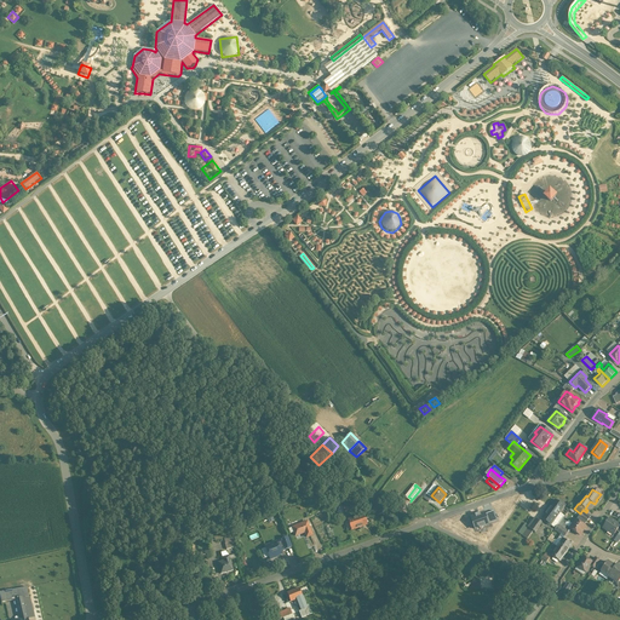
[(556,500),(549,510),(557,516),(564,506),(556,500)]
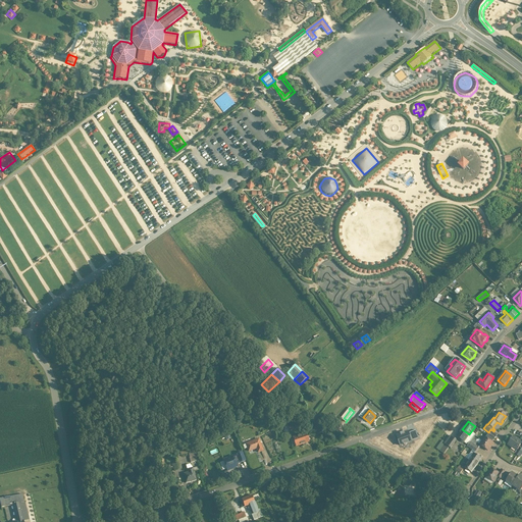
[(462,429),(457,436),(465,441),(469,434),(462,429)]
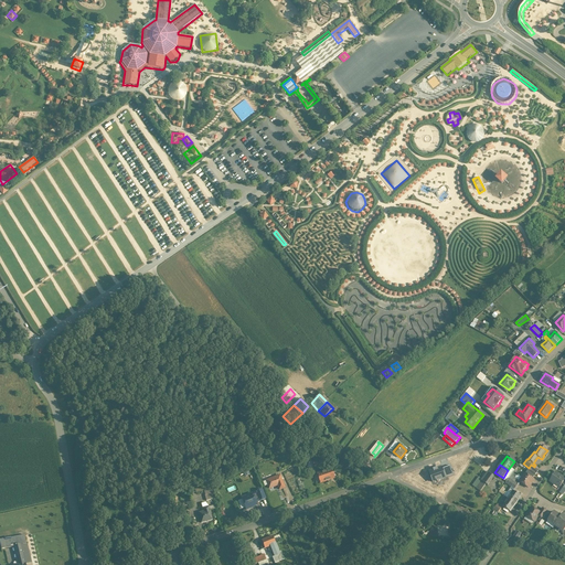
[(534,467),(531,465),(529,468),(528,471),(534,476),(539,470),(534,467)]
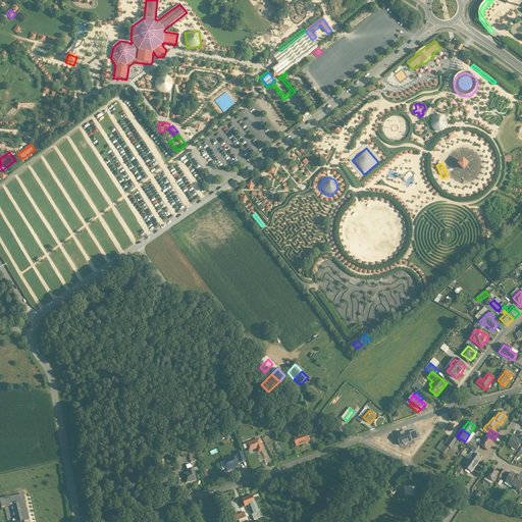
[(306,433),(293,438),(296,447),(303,444),(303,446),(306,445),(306,442),(308,441),(306,433)]
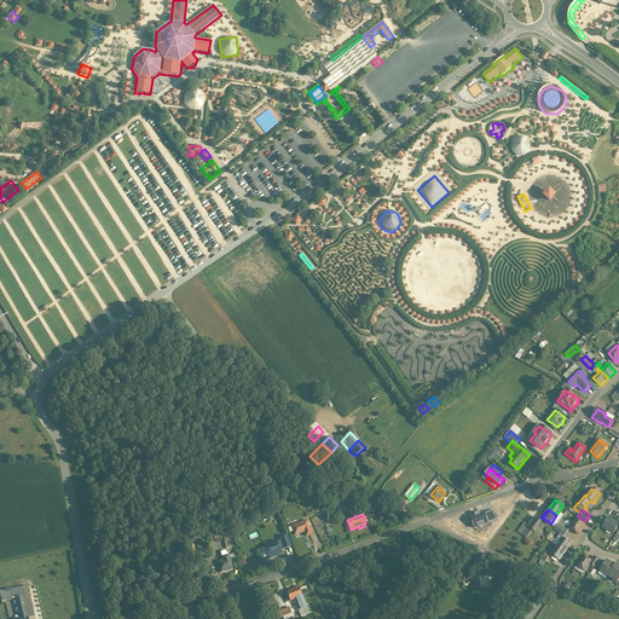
[(560,521),(570,527),(572,524),(563,516),(560,521)]
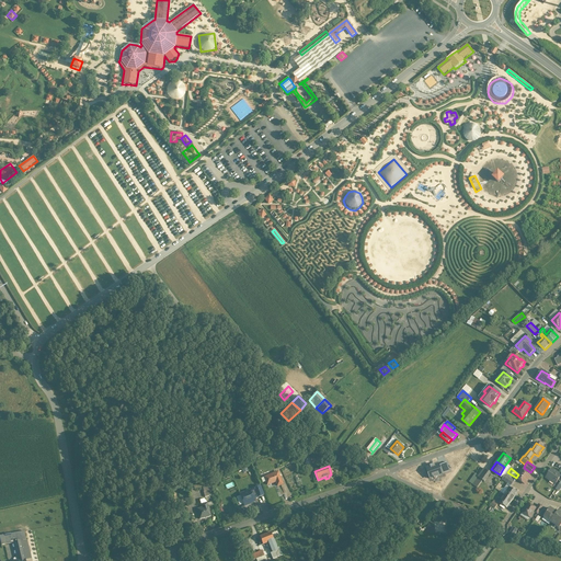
[(560,474),(552,469),(546,478),(556,484),(558,481),(560,476),(560,474)]
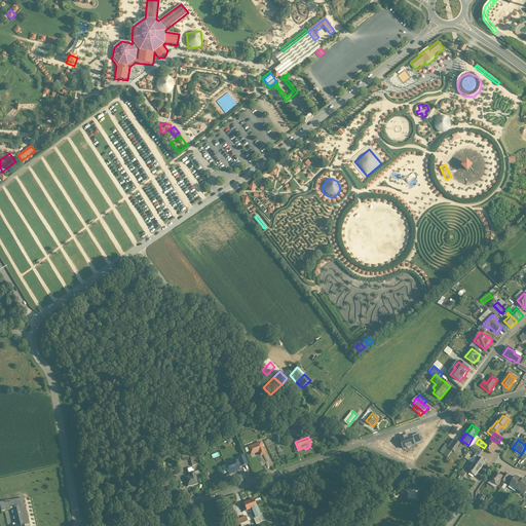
[(497,447),(489,441),(486,445),(484,448),(492,454),(497,447)]
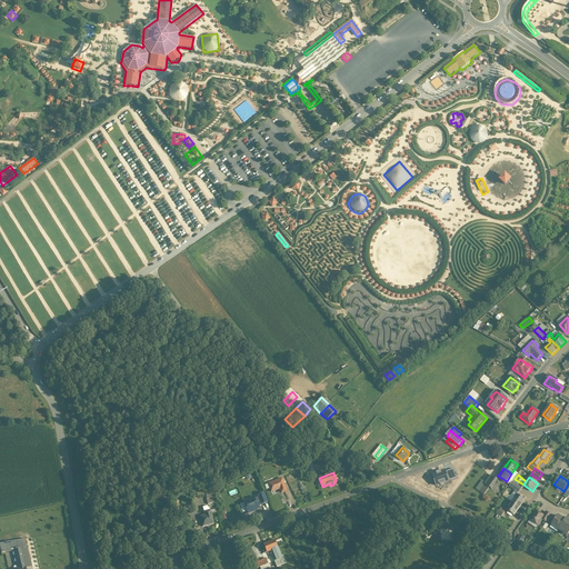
[(495,482),(489,478),(485,485),(489,488),(490,488),(495,482)]
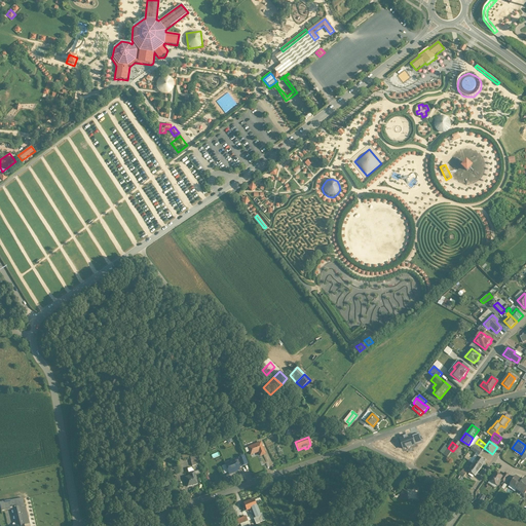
[(260,443),(248,448),(251,455),(259,452),(260,456),(265,454),(260,443)]
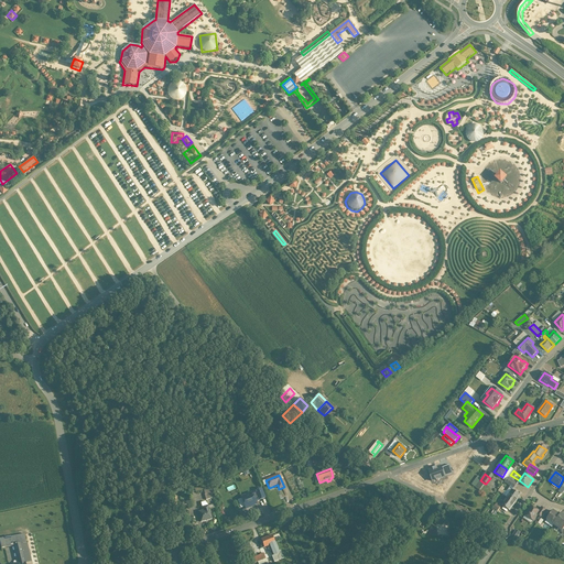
[(519,480),(510,475),(505,481),(509,485),(512,480),(517,484),(519,480)]
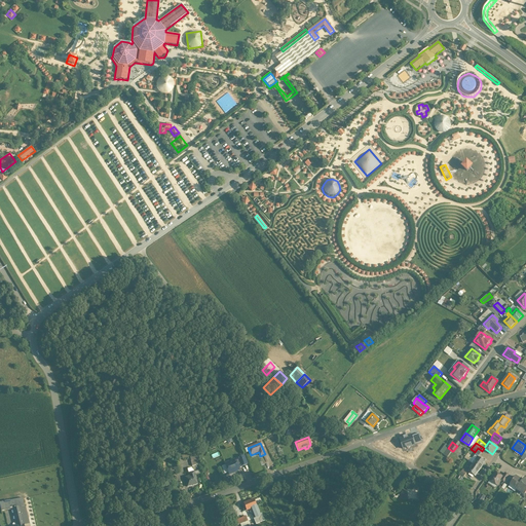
[(448,448),(443,454),(447,457),(452,451),(448,448)]
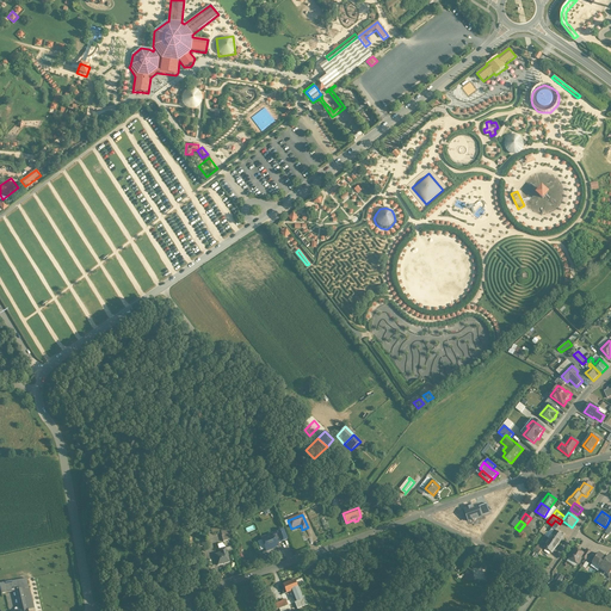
[(545,536),(544,536),(549,539),(551,536),(555,531),(556,529),(553,526),(549,532),(548,532),(547,532),(545,536)]
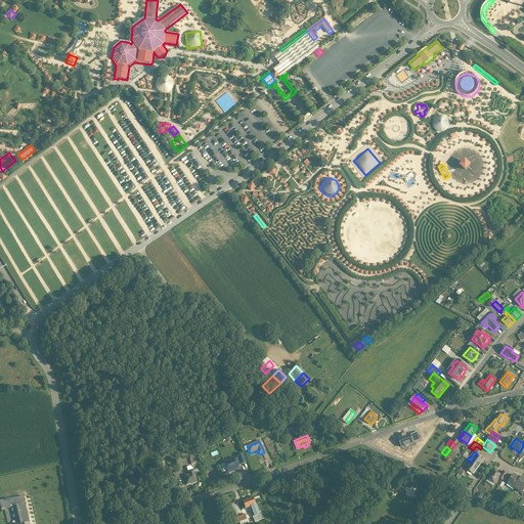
[(246,463),(243,453),(236,456),(236,457),(239,465),(246,463)]
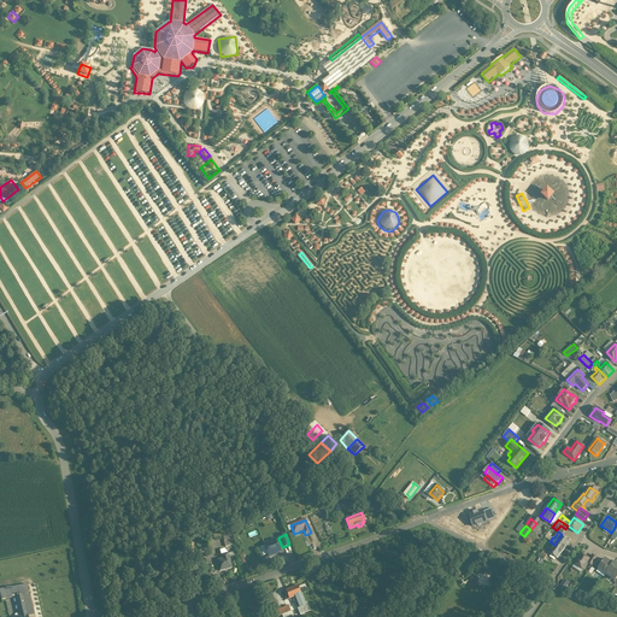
[(569,542),(560,536),(557,541),(554,545),(563,551),(569,542)]
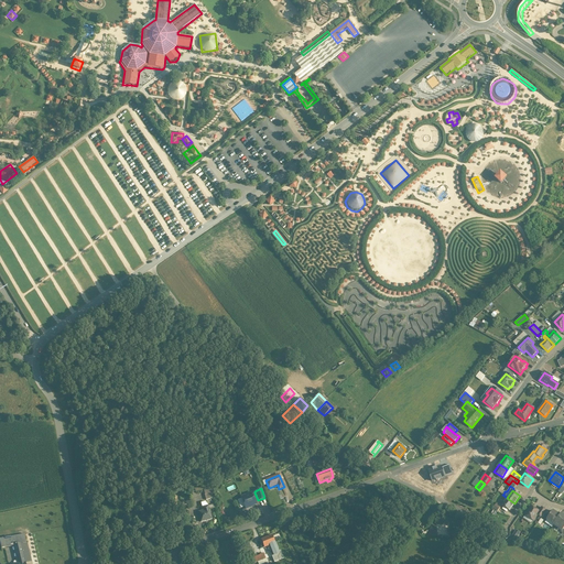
[(251,494),(241,497),(246,509),(250,507),(256,503),(255,501),(258,500),(255,492),(252,494),(251,494)]
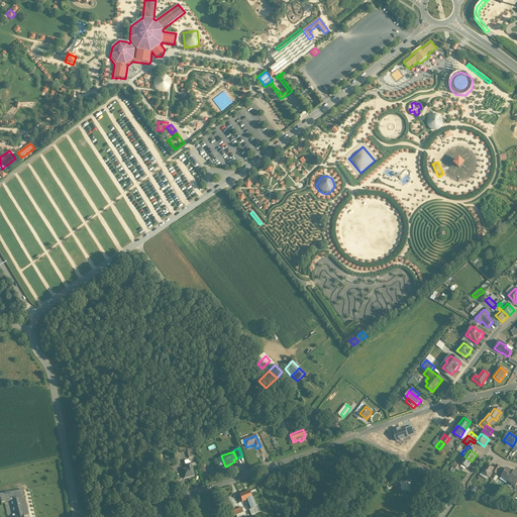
[(472,461),(464,456),(462,459),(459,463),(467,469),(472,461)]
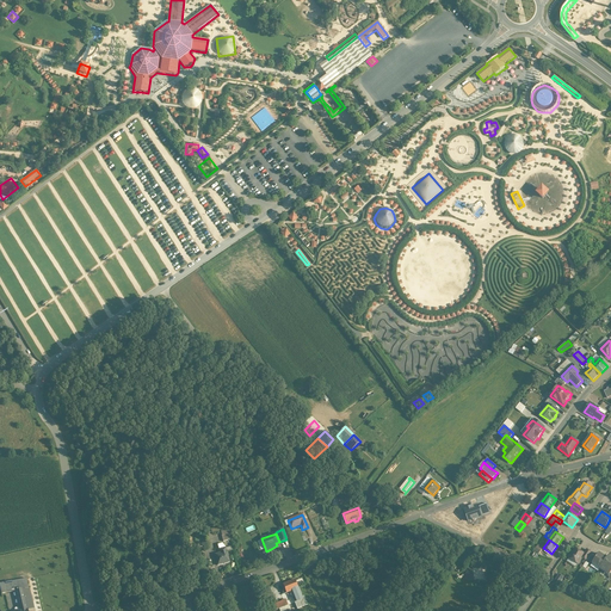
[(226,548),(218,549),(220,553),(215,555),(217,566),(229,562),(226,548)]
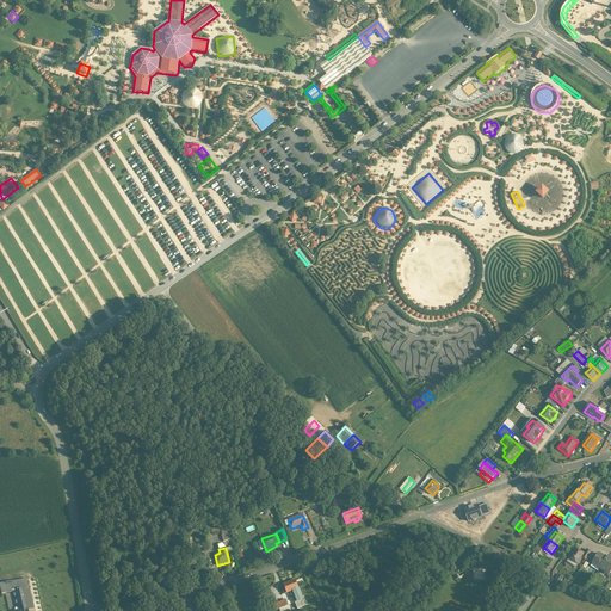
[(584,554),(575,549),(569,559),(578,565),(581,557),(584,555),(584,554)]
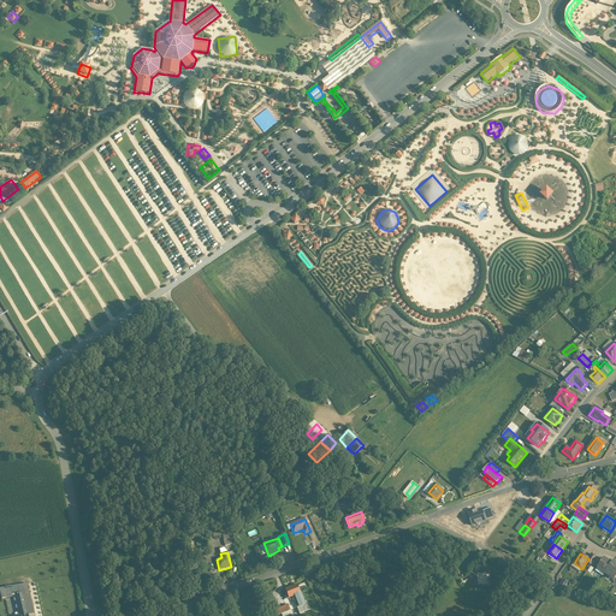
[(597,557),(592,555),(588,558),(588,560),(586,562),(591,566),(597,557)]
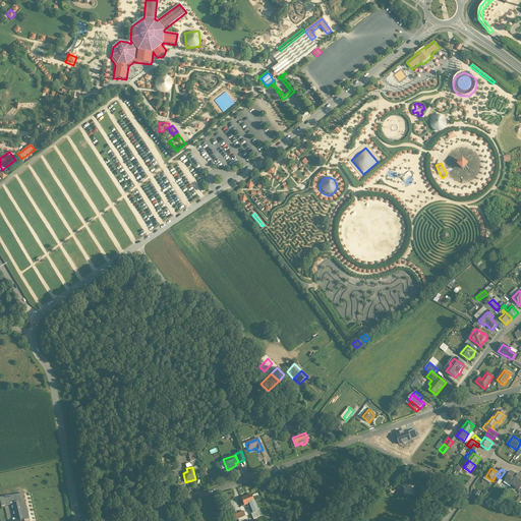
[(509,474),(505,471),(500,478),(500,479),(504,482),(506,480),(505,480),(509,474)]
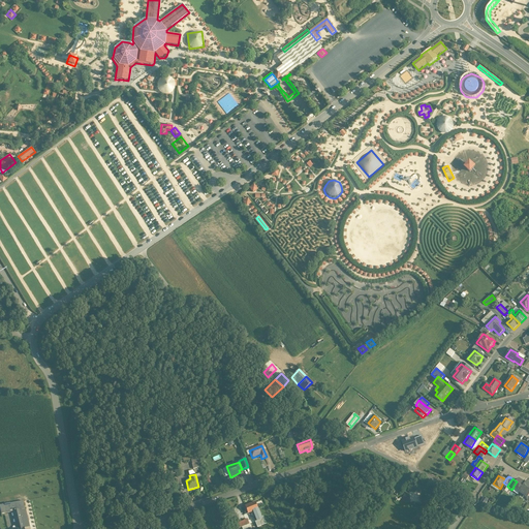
[(525,484),(518,479),(517,481),(512,488),(514,488),(520,492),(525,484)]
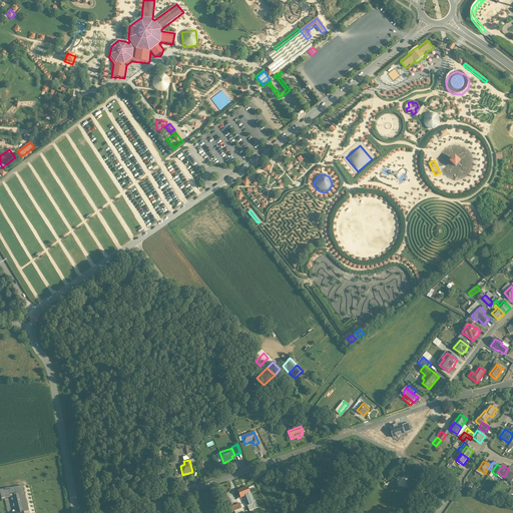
[(509,469),(504,477),(512,482),(512,480),(512,467),(511,467),(509,469)]
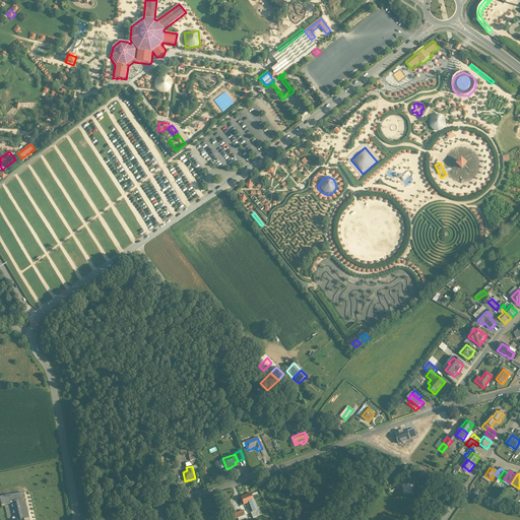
[(257,510),(251,494),(241,498),(244,505),(247,504),(248,506),(250,505),(252,512),(253,512),(257,510)]
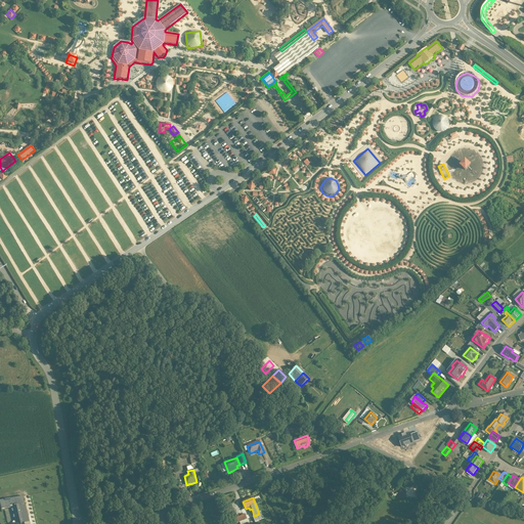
[(18,506),(13,507),(17,523),(24,522),(24,523),(29,522),(26,510),(25,505),(18,506)]
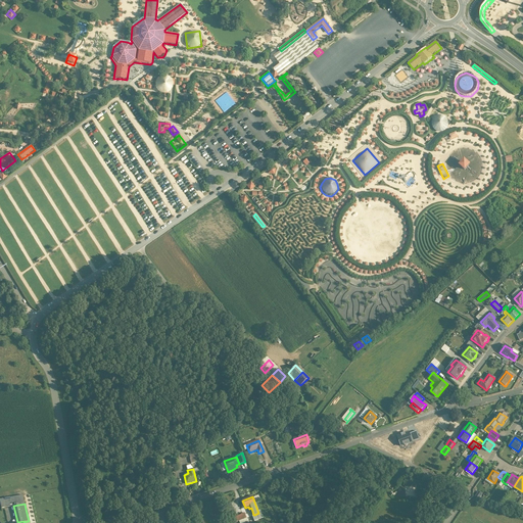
[(244,514),(229,520),(229,522),(233,522),(246,518),(244,514)]
